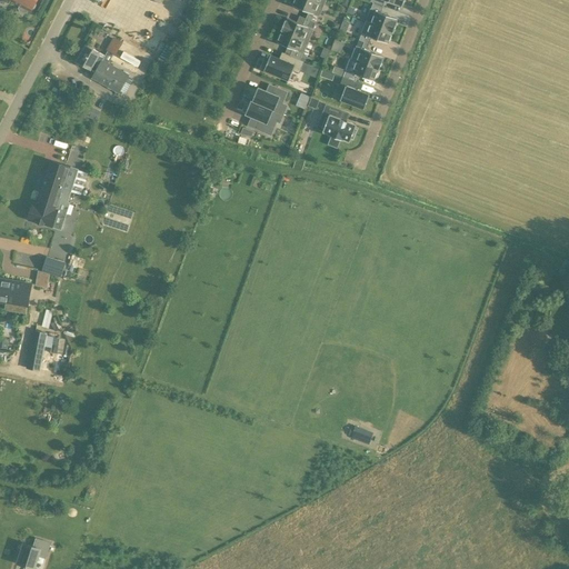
[(9,0),(19,5),(18,8),(19,11),(23,13),(27,12),(28,10),(31,11),(36,0),(9,0)]
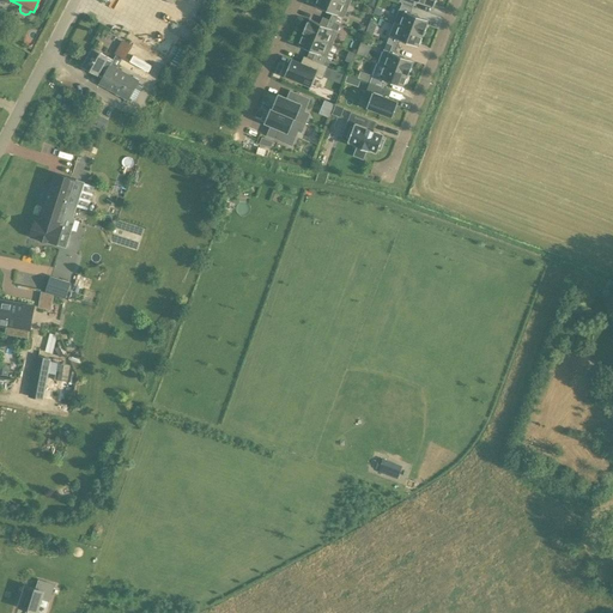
[(344,18),(349,5),(337,0),(316,0),(315,6),(332,13),(329,19),(335,22),(338,16),(344,18)]
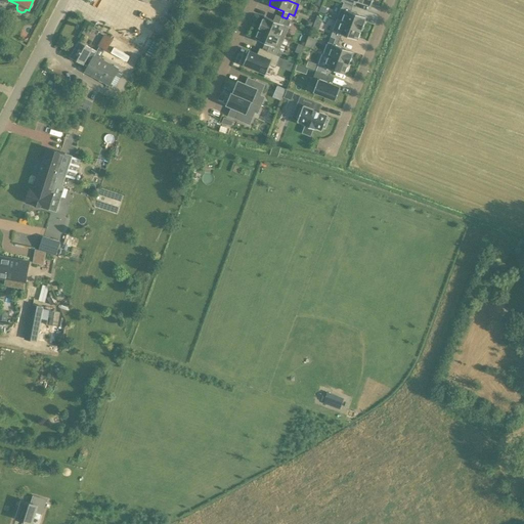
[(353,5),(344,2),(341,8),(337,19),(341,22),(361,29),(361,30),(365,19),(364,19),(365,17),(350,11),(353,5)]
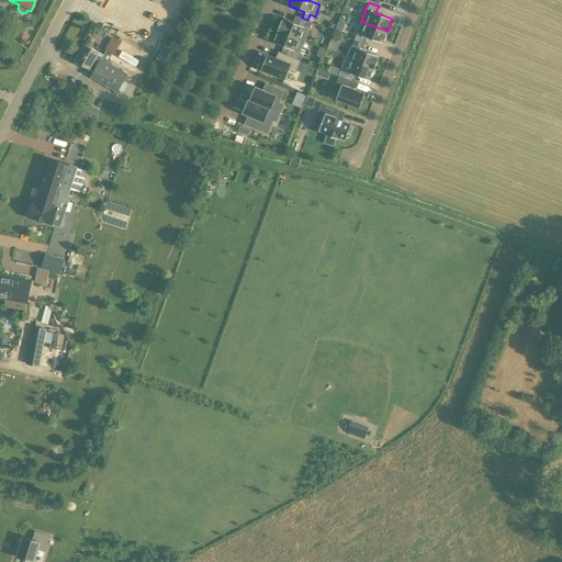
[(300,24),(283,18),(282,20),(278,30),(304,41),(310,29),(312,22),(307,20),(302,18),(300,24)]
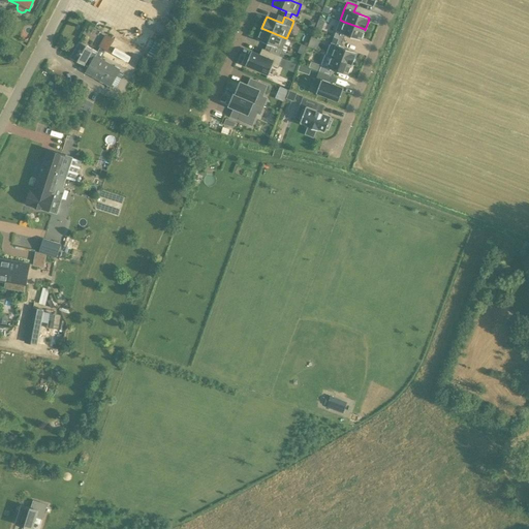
[(365,29),(344,22),(340,32),(336,31),(334,37),(338,38),(343,40),(345,34),(361,40),(365,29)]
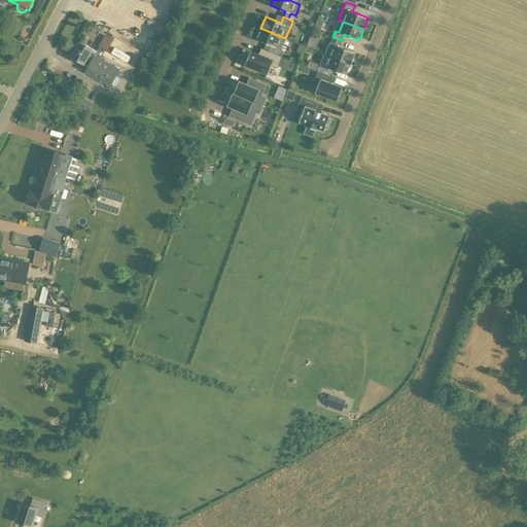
[(285,38),(260,28),(256,39),(271,45),(269,51),(278,55),(280,49),(285,38)]
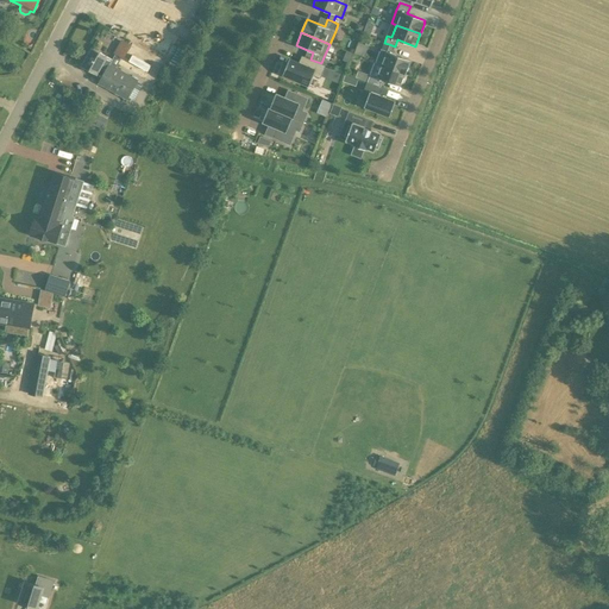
[(359,42),(355,51),(365,56),(370,46),(359,42)]
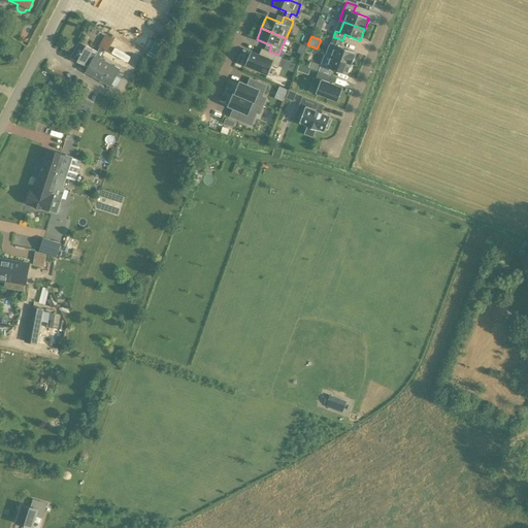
[(335,44),(330,42),(326,55),(330,56),(351,64),(352,64),(355,55),(355,54),(355,52),(340,46),(342,40),(337,38),(335,44)]
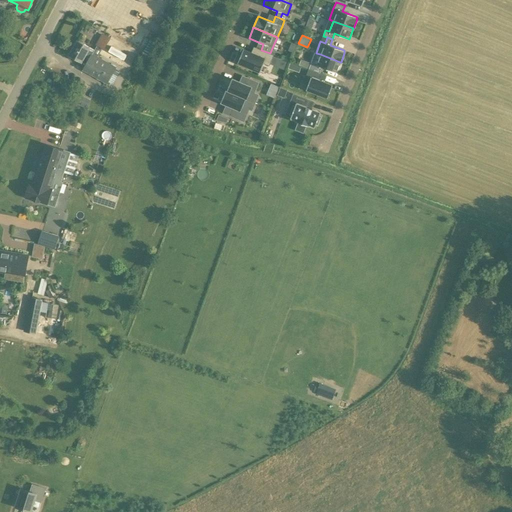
[(154,42),(149,39),(142,53),(147,56),(154,42)]
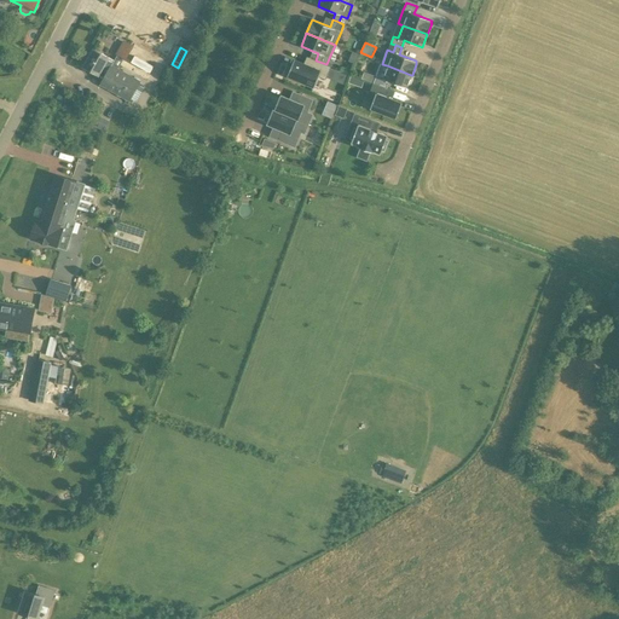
[(140,80),(111,64),(114,59),(109,57),(93,48),(84,67),(98,75),(99,74),(104,76),(98,85),(127,102),(140,80)]
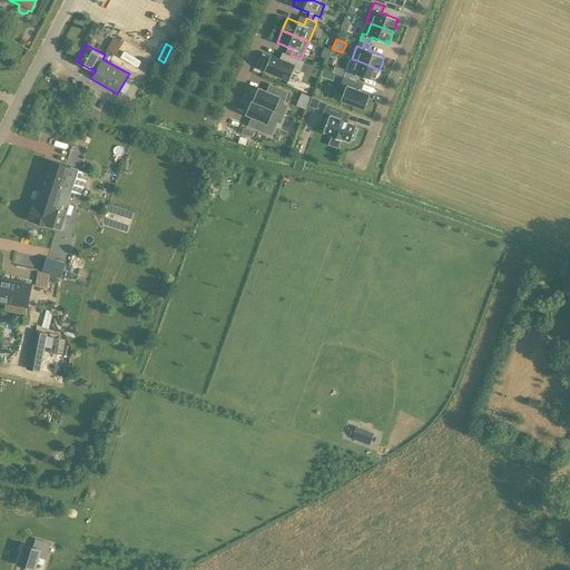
[(330,57),(331,49),(317,46),(317,49),(324,51),(323,56),(330,57)]
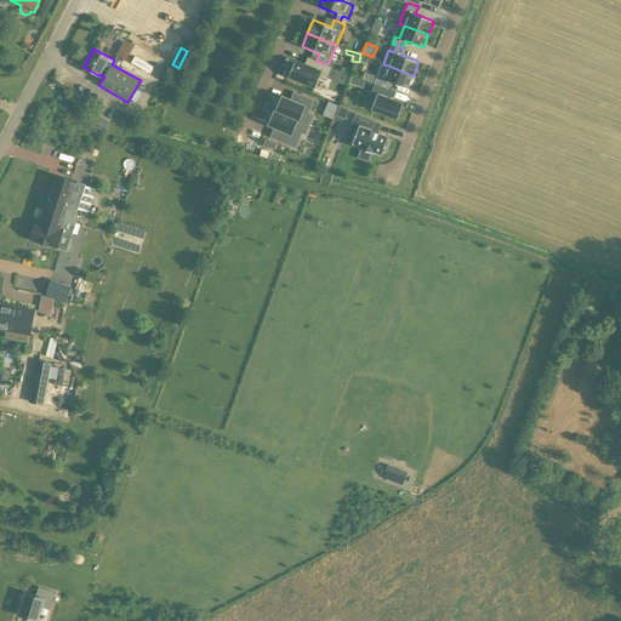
[(154,67),(135,56),(131,63),(149,74),(154,67)]
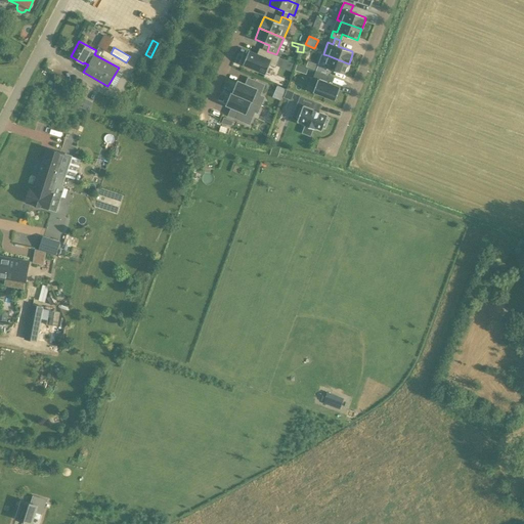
[(267,51),(265,57),(249,51),(244,64),(266,74),(269,66),(275,68),(280,56),(267,51)]
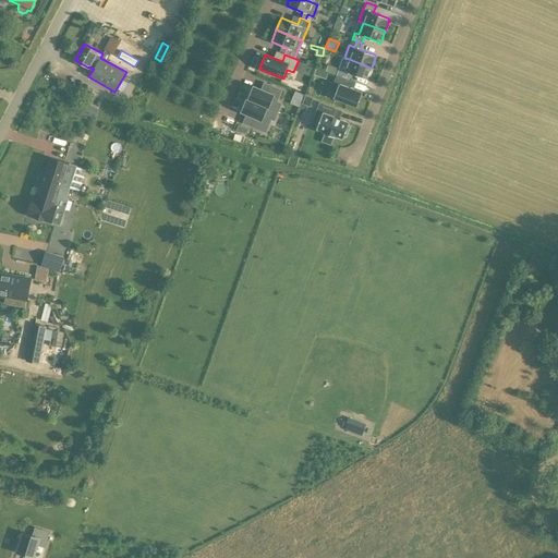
[(371,68),(349,59),(344,71),(342,77),(348,80),(350,73),(366,80),(371,68)]
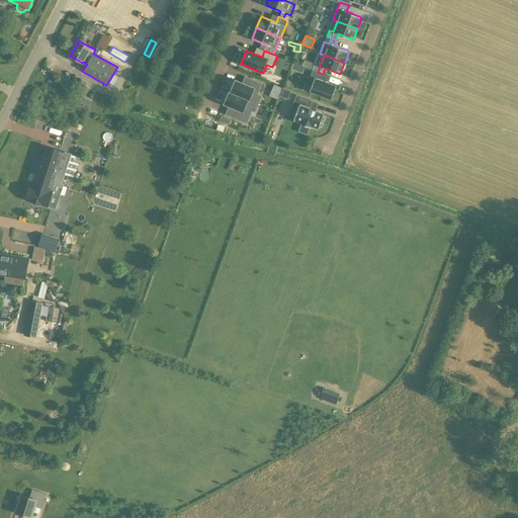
[(325,76),(324,75),(314,71),(309,83),(314,84),(311,92),(332,101),(337,88),(323,82),(325,76)]
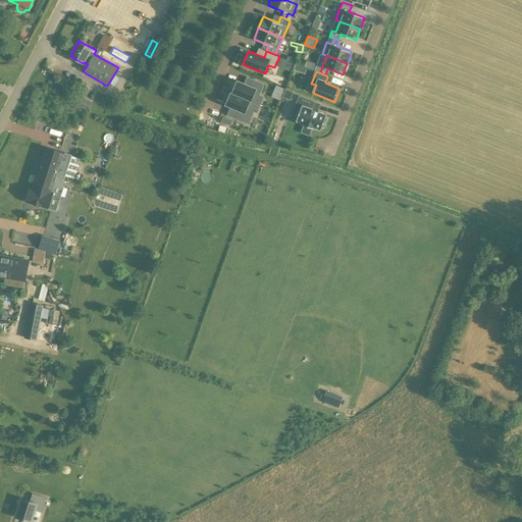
[(237,80),(231,92),(231,93),(252,101),(255,94),(259,95),(264,84),(251,79),(249,86),(237,81),(237,80)]
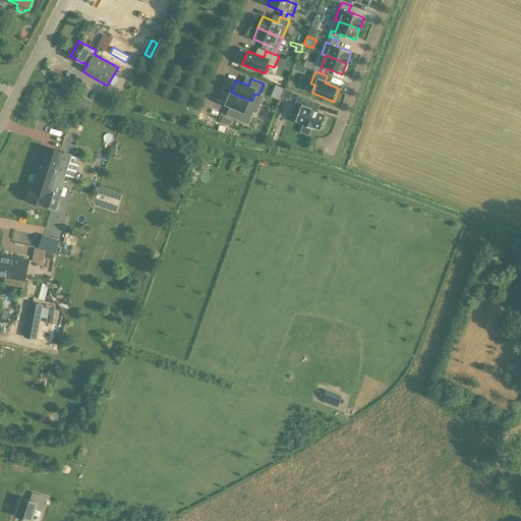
[(230,92),(230,91),(224,105),(225,105),(225,104),(236,109),(233,117),(248,123),(253,111),(248,109),(251,101),(231,93),(231,92),(230,92)]
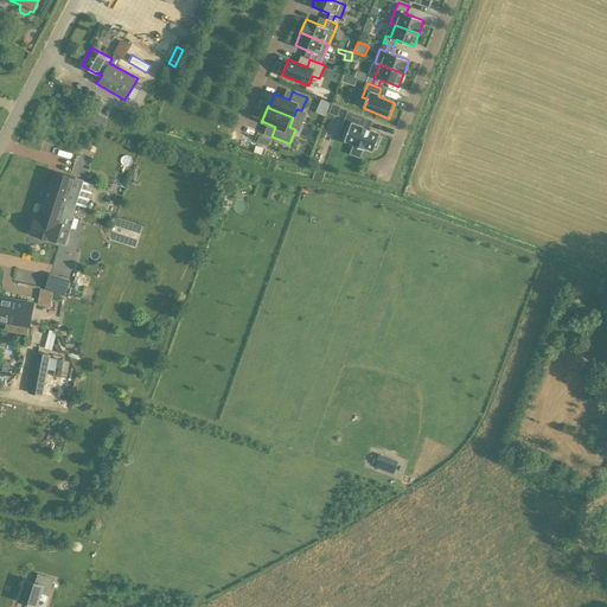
[(331,106),(328,112),(338,115),(340,108),(331,106)]
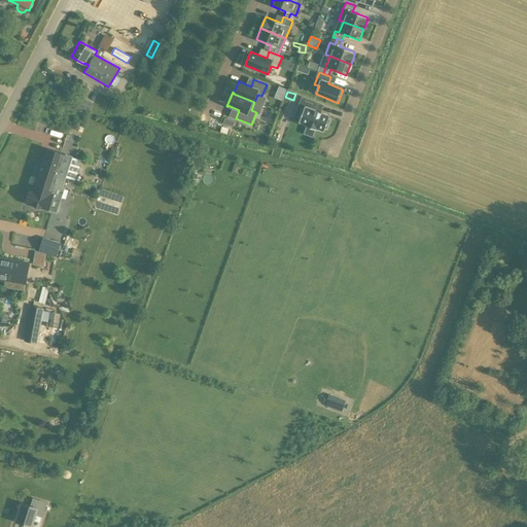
[(302,96),(293,119),(294,119),(299,121),(305,124),(305,126),(307,127),(305,133),(312,136),(315,129),(317,130),(318,129),(324,131),(325,128),(326,129),(329,119),(328,119),(329,115),(321,112),(315,110),(318,103),(318,102),(303,97),(302,96)]
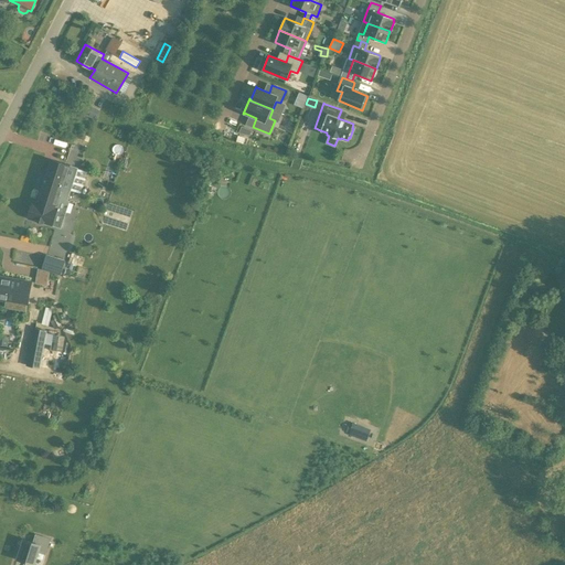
[(83,113),(95,119),(100,109),(87,104),(83,113)]
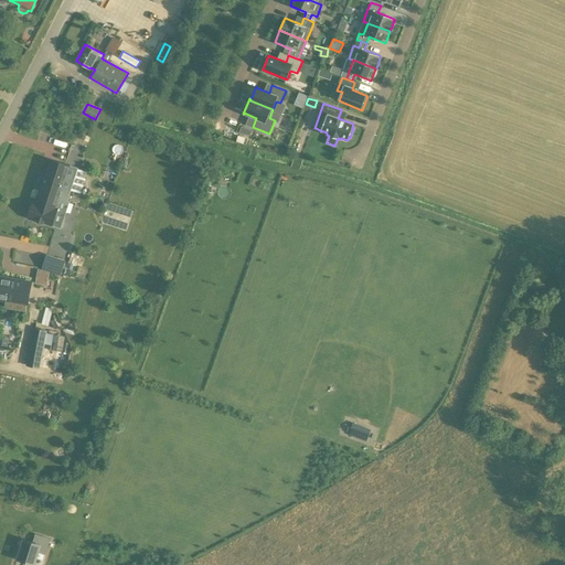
[(249,135),(252,130),(242,126),(240,132),(249,135)]
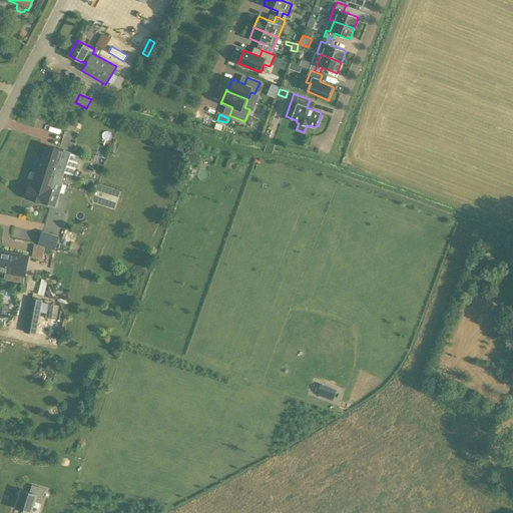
[(42,167),(40,175),(60,182),(70,152),(46,145),(39,166),(42,167)]
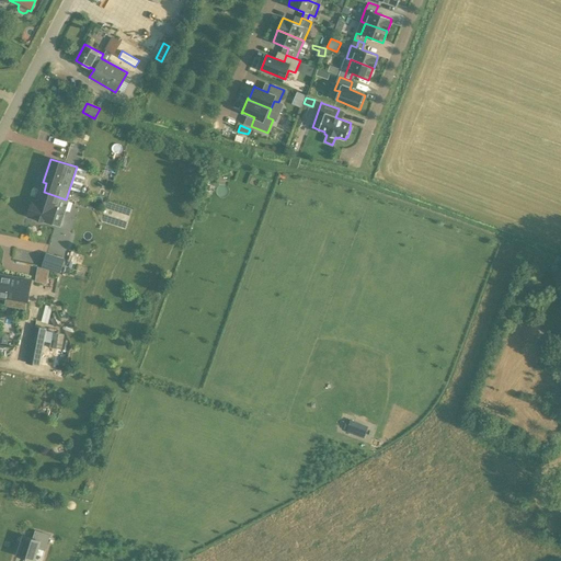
[(69,201),(44,192),(41,202),(33,199),(27,216),(36,219),(35,220),(42,222),(43,221),(52,224),(59,226),(69,201)]
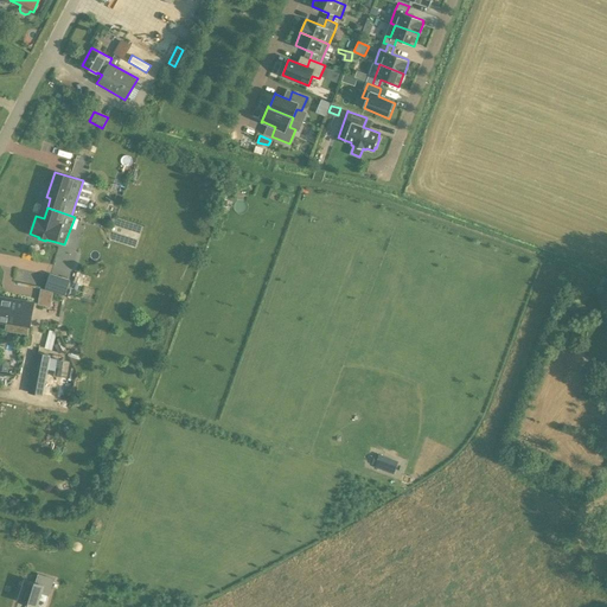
[(51,274),(46,288),(65,294),(70,280),(51,274)]
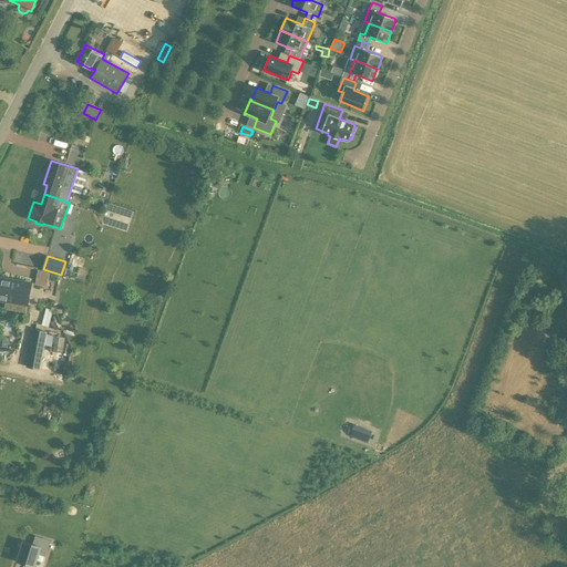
[(9,281),(0,279),(0,298),(6,299),(4,307),(24,311),(30,284),(10,279),(9,281)]
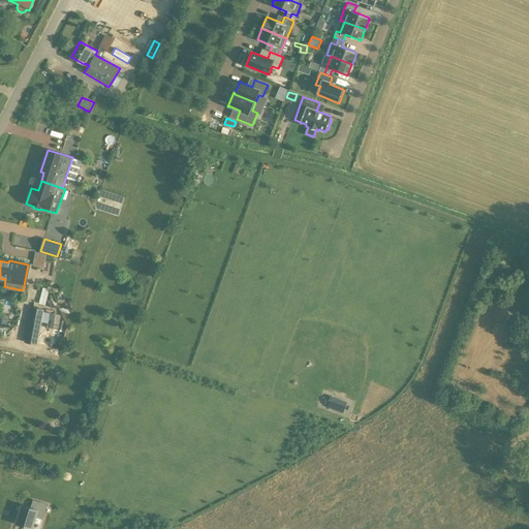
[(42,283),(37,282),(34,294),(31,306),(24,342),(36,344),(43,308),(41,308),(47,287),(41,286),(42,283)]
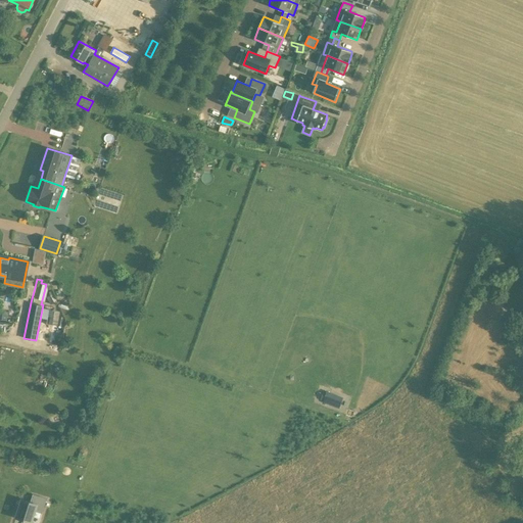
[(54,311),(44,308),(42,321),(46,321),(46,324),(52,325),(54,311)]
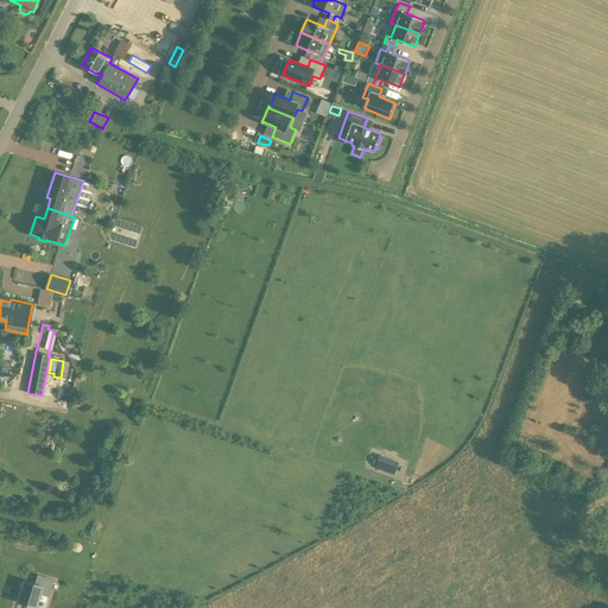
[(403,451),(393,448),(390,460),(398,462),(403,451)]
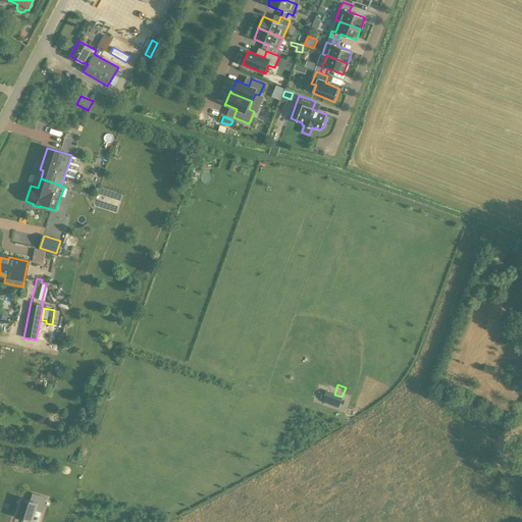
[(313,386),(311,395),(318,398),(321,388),(313,386)]
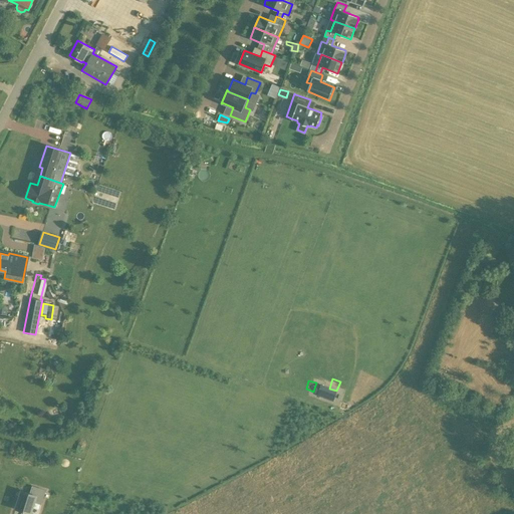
[(31,513),(34,502),(41,504),(45,490),(32,486),(30,494),(21,491),(16,508),(31,513)]
